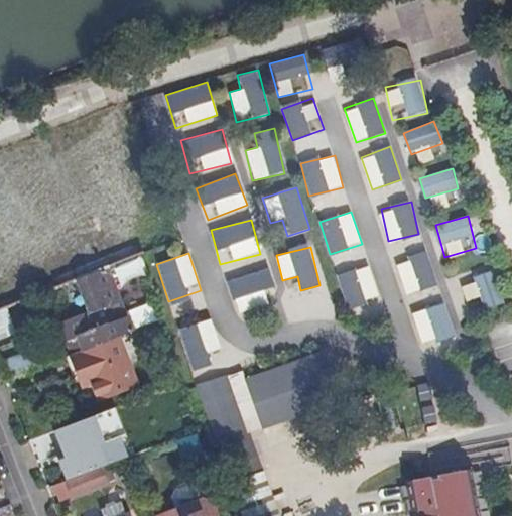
[(396,260),(399,278),(416,274),(418,289),(435,285),(429,253),(396,260)]
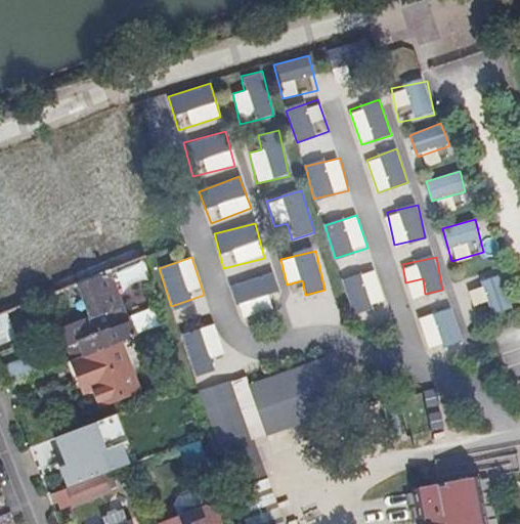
[(375,270),(343,279),(353,313),(385,304),(375,270)]
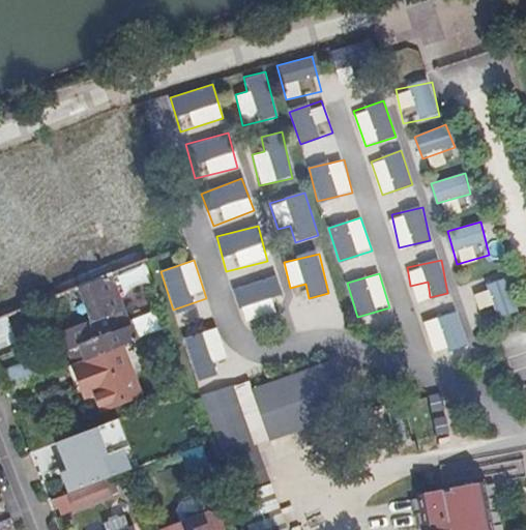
[(120,275),(86,288),(98,323),(113,318),(119,333),(137,326),(120,275)]
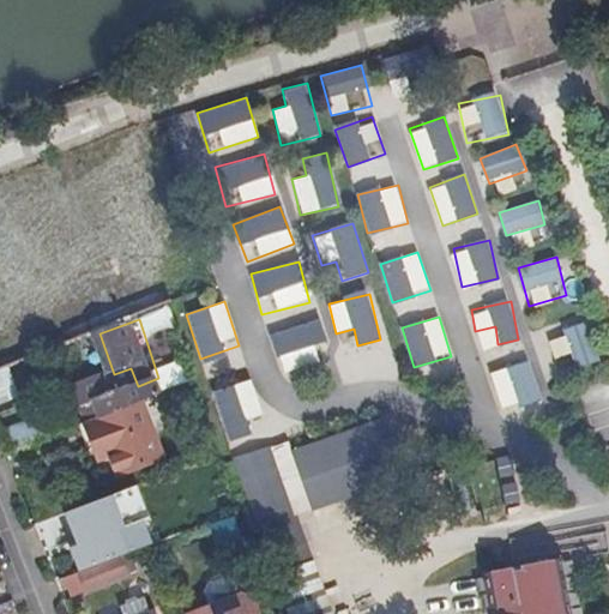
[(318,365),(313,342),(324,341),(320,320),(271,330),(279,372),(318,365)]
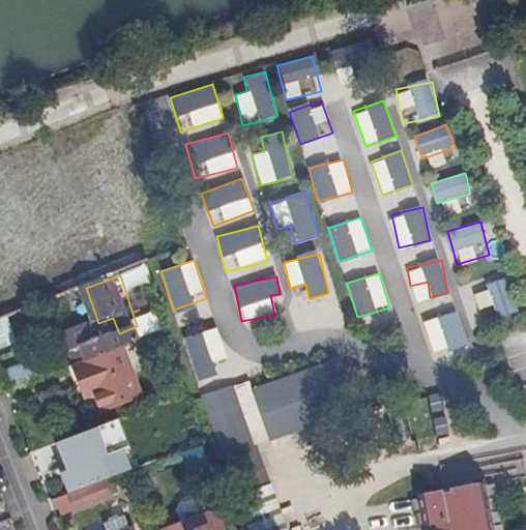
[(507,281),(472,290),(481,323),(517,314),(507,281)]
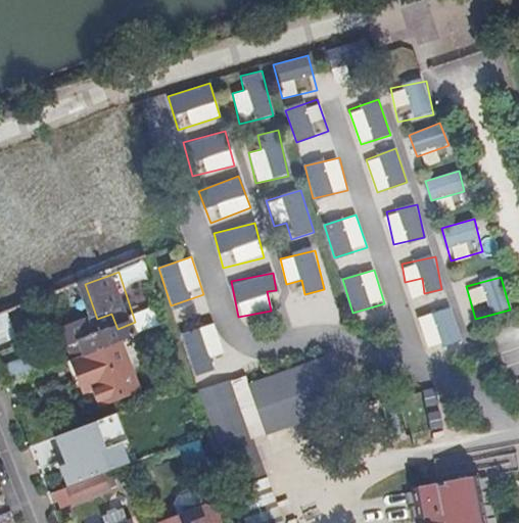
[(442,347),(463,340),(451,307),(431,315),(442,347)]
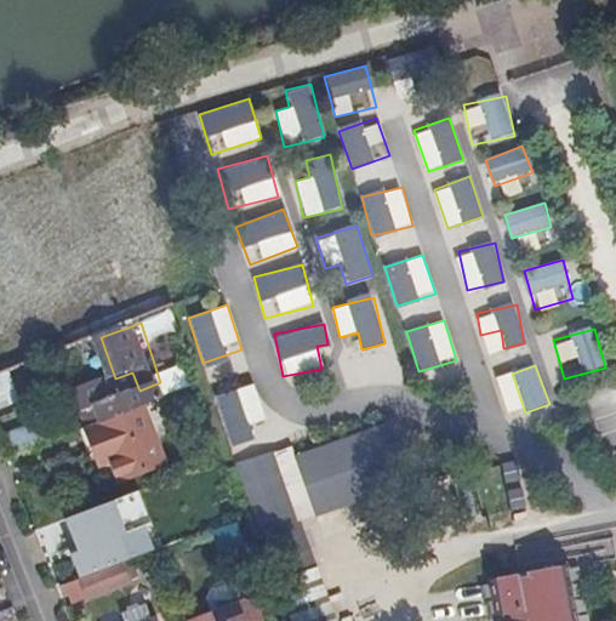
[(0,409),(18,404),(9,370),(0,372),(0,409)]
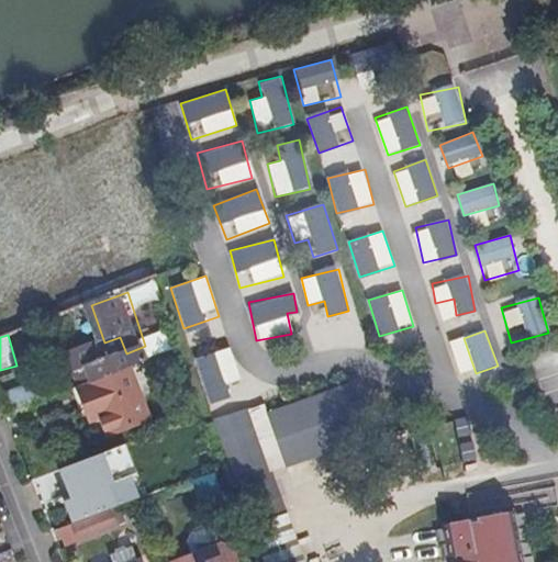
[(99,344),(56,360),(64,379),(78,373),(84,388),(134,369),(152,361),(145,346),(126,353),(107,361),(99,344)]
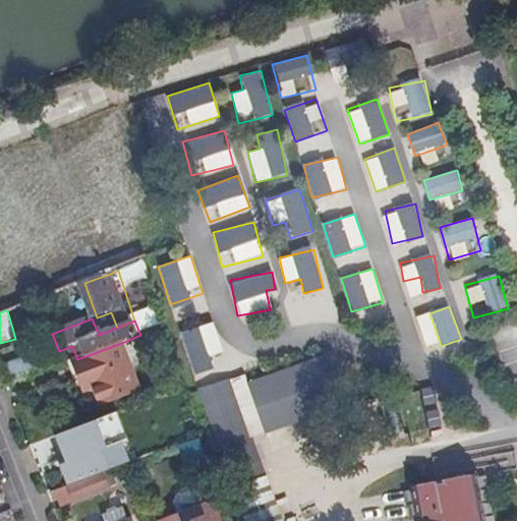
[(214,369),(210,355),(222,352),(214,323),(181,332),(193,374),(214,369)]
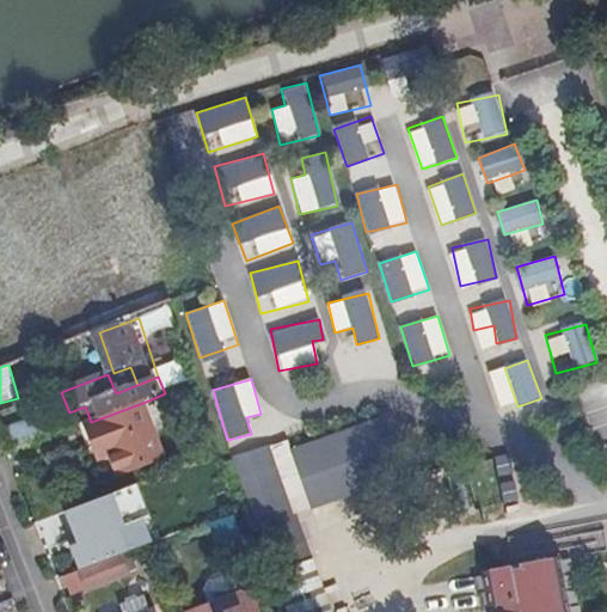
[(146,402),(91,422),(90,423),(99,450),(111,445),(115,456),(122,475),(167,458),(146,402)]
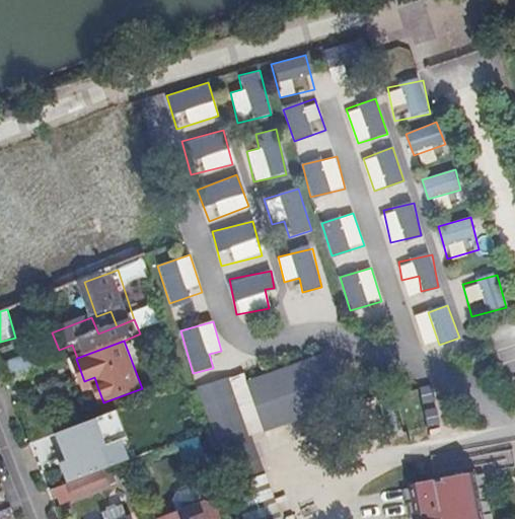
[(251,380),(268,428),(349,399),(333,353),(251,380)]
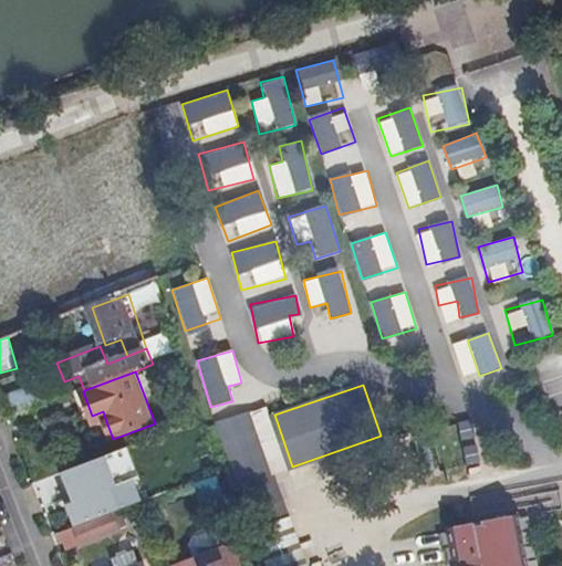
[(10,413),(35,406),(30,386),(4,394),(10,413)]
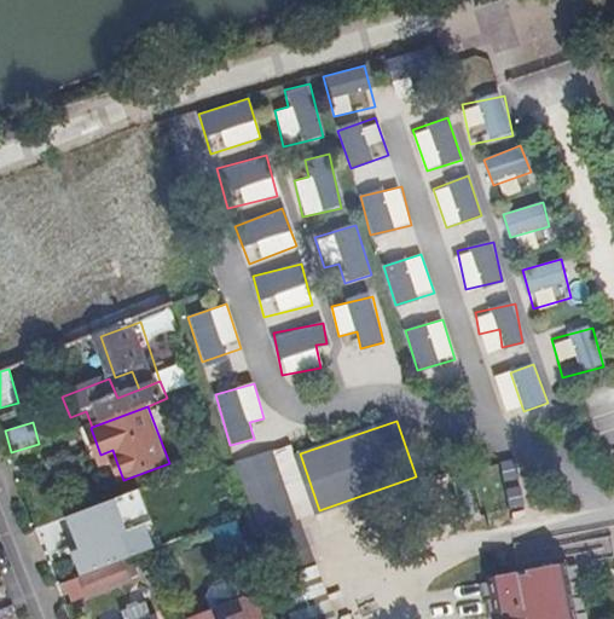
[(293,618),(340,618),(281,451),(237,467),(293,618)]
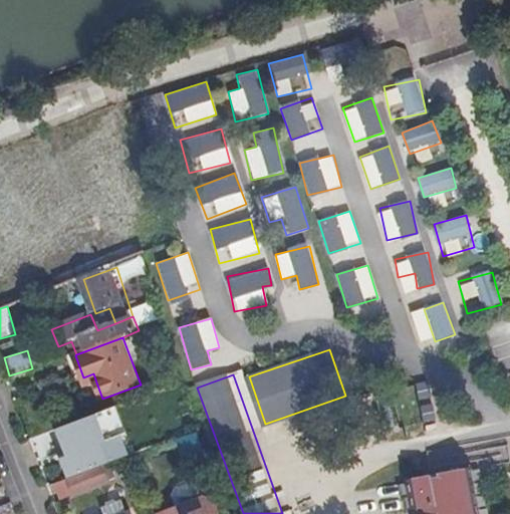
[(195,412),(176,418),(181,433),(200,427),(195,412)]
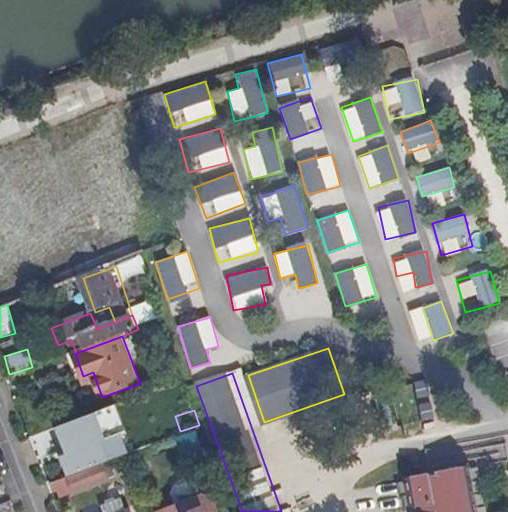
[(199,433),(179,441),(190,469),(210,461),(199,433)]
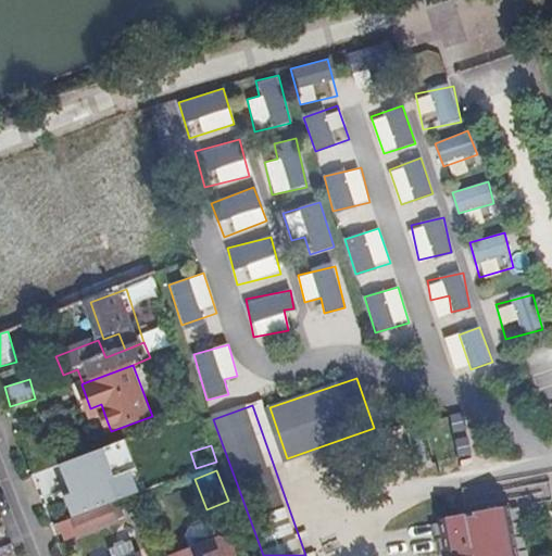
[(76,521),(102,512),(87,474),(67,481),(76,504),(57,512),(62,527),(76,521)]
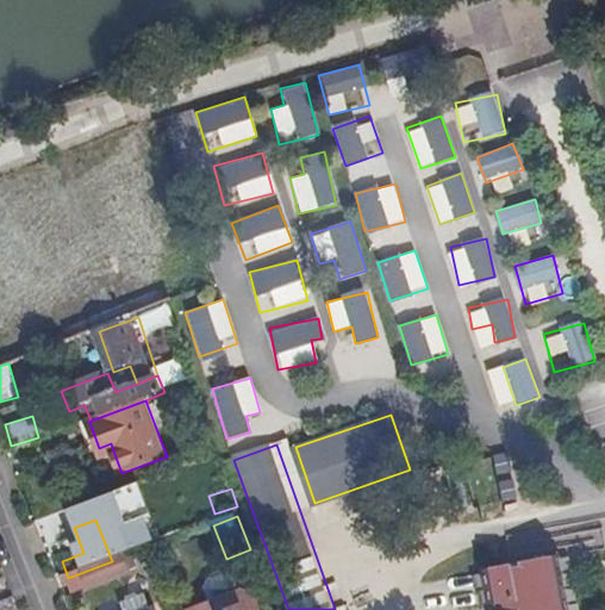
[(112,561),(83,572),(92,591),(133,574),(133,572),(141,568),(135,552),(112,561)]
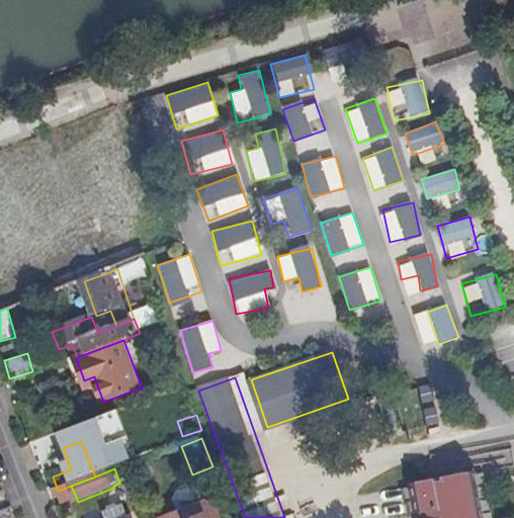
[(472,517),(465,476),(443,479),(444,483),(434,484),(433,481),(417,484),(423,514),(427,513),(428,517),(472,517)]
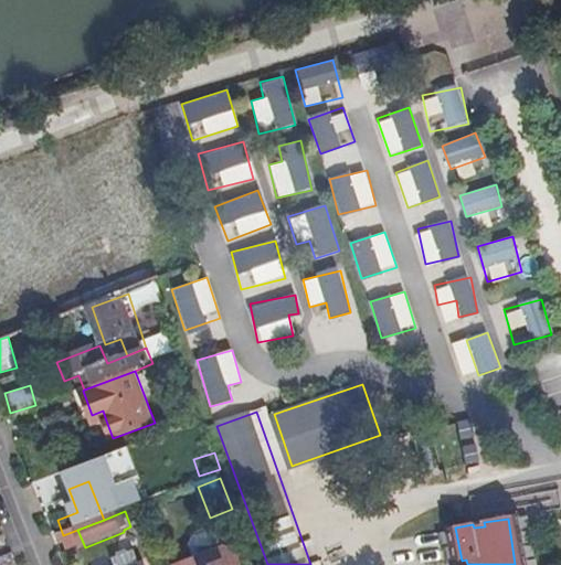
[(232,564),(228,551),(188,564),(232,564)]
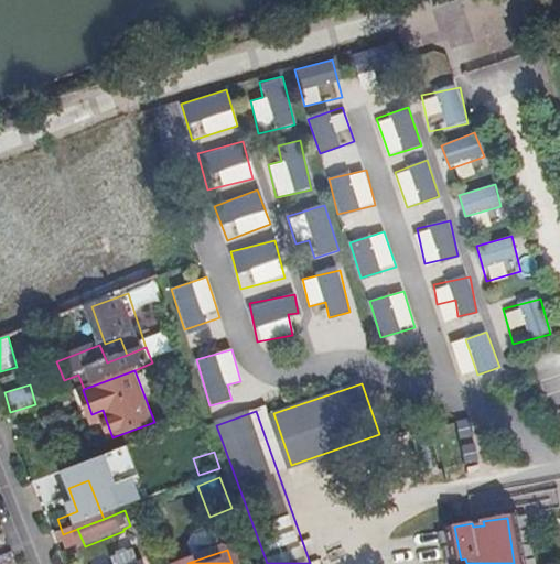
[(116,562),(117,563),(143,563),(139,552),(116,562)]
